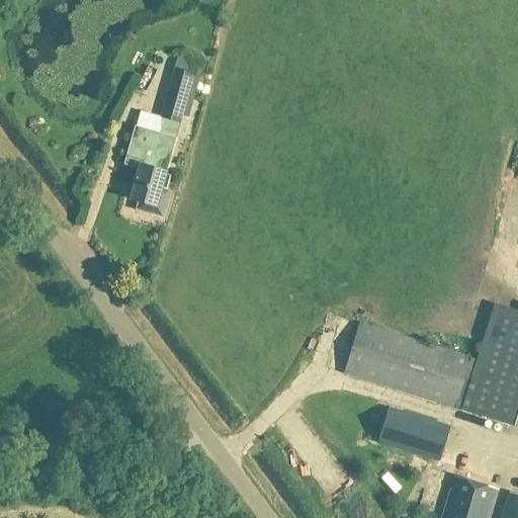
[(162,118),(180,123),(183,115),(189,116),(194,99),(166,91),(159,117),(162,118)]
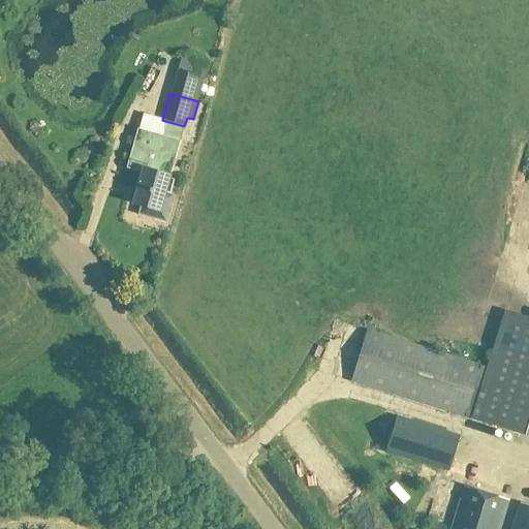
[(158,119),(159,105),(141,103),(139,118),(158,119)]
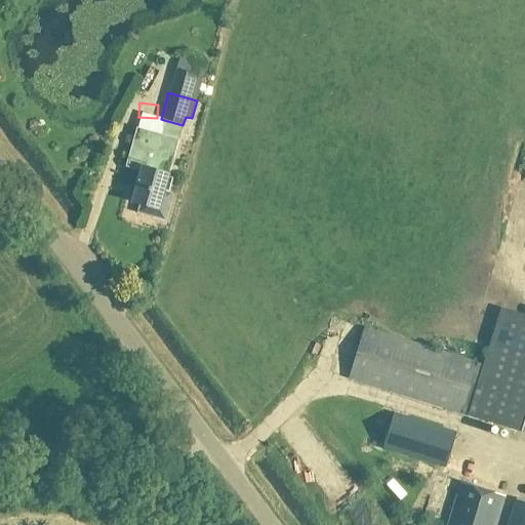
[(171,193),(163,191),(178,139),(183,125),(164,120),(161,134),(136,127),(126,162),(142,167),(131,201),(139,204),(137,211),(164,219),(171,193)]
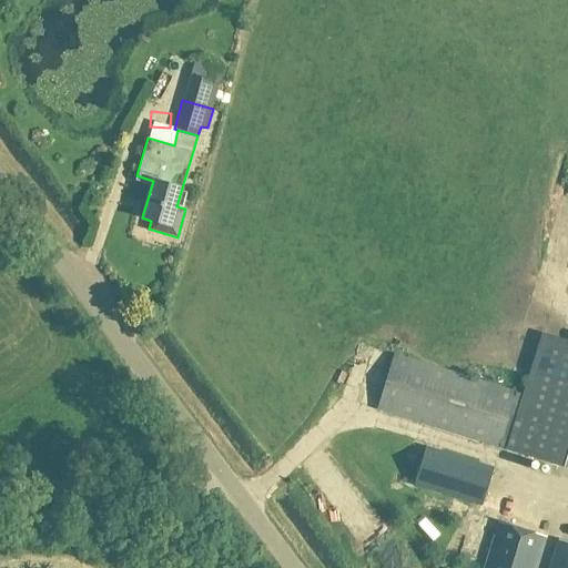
[(523,393),(393,354),(376,408),(567,466),(567,342),(540,334),(523,393)]
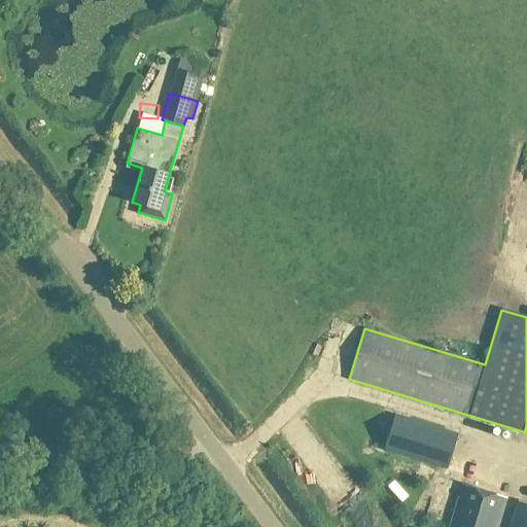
[(393,414),(383,449),(448,468),(459,433),(393,414)]
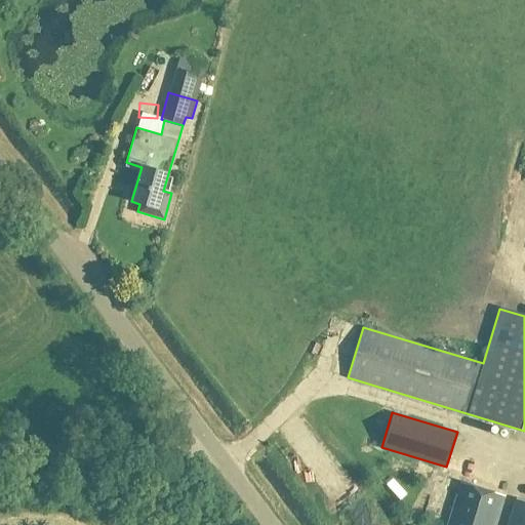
[(508,524),(494,524),(505,495),(460,482),(447,524),(524,524),(524,501),(516,499),(508,524)]
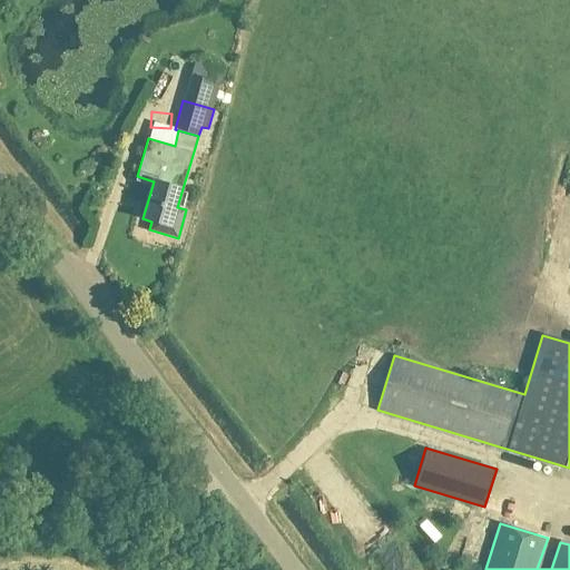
[(350,544),(369,569),(405,569),(373,527),(350,544)]
